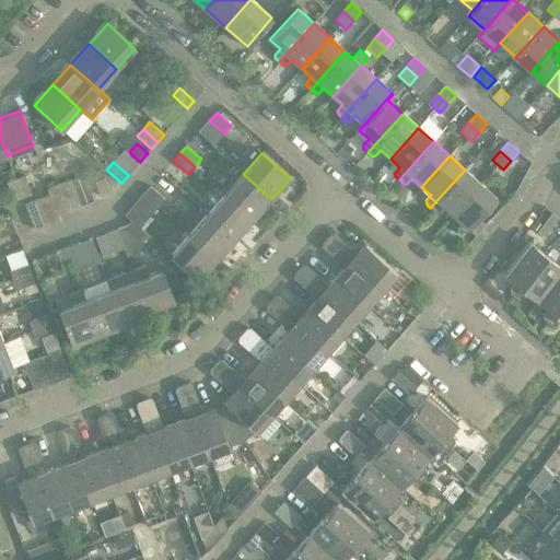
[(465,170),(430,208),(434,211),(439,211),(443,206),(453,214),(480,184),(465,170)]
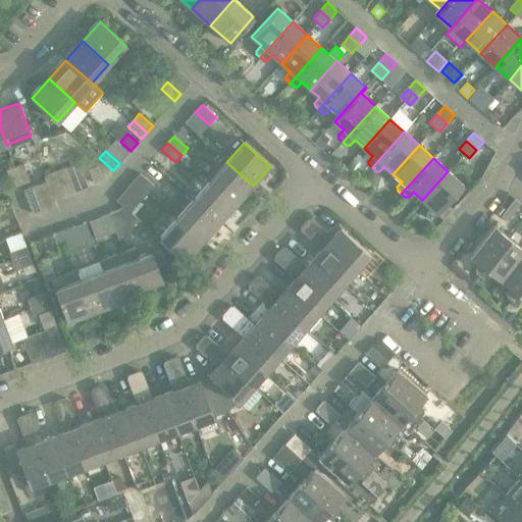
[(226,162),(210,180),(237,204),(253,186),(226,162)]
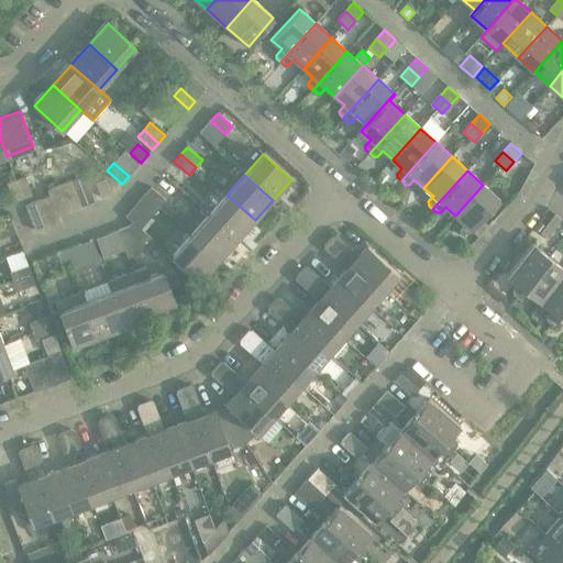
[(84,176),(72,180),(81,207),(95,202),(84,176)]
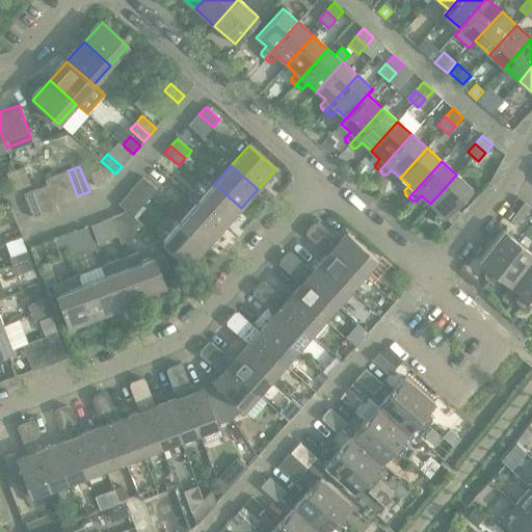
[(23,167),(15,170),(21,188),(29,185),(23,167)]
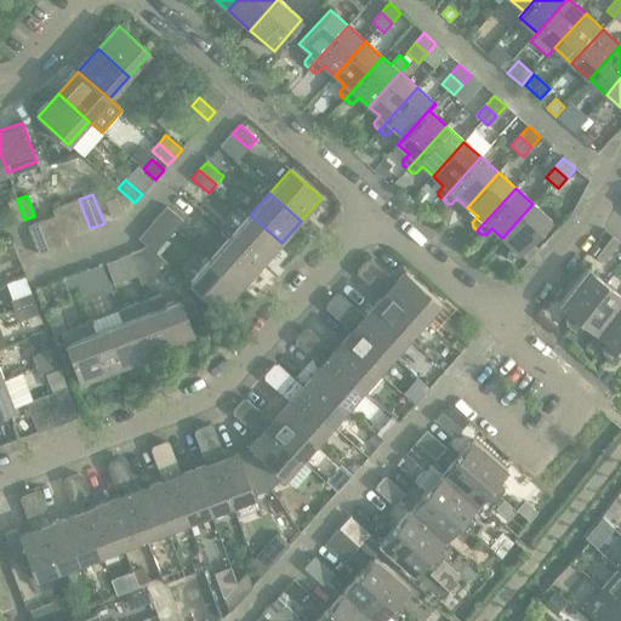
[(117,198),(106,201),(112,218),(123,215),(118,201),(117,198)]
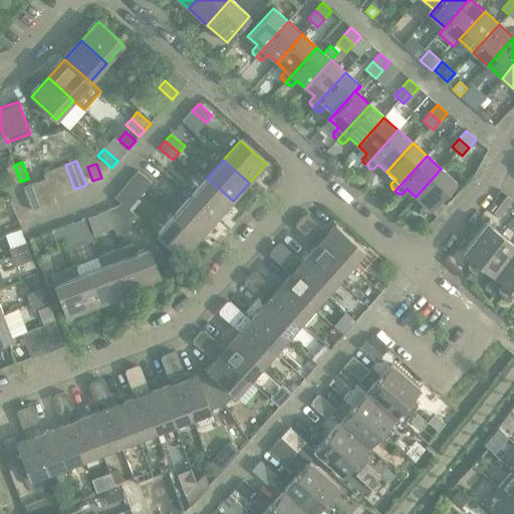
[(20,182),(14,165),(6,168),(12,185),(20,182)]
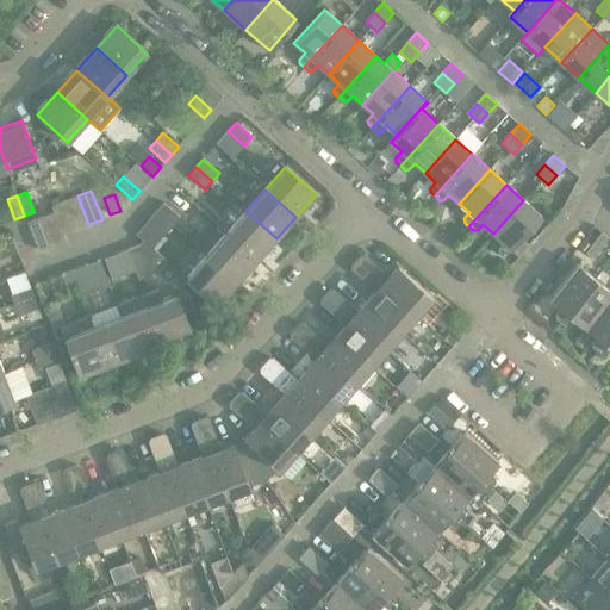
[(78,195),(64,200),(75,229),(88,224),(78,195)]
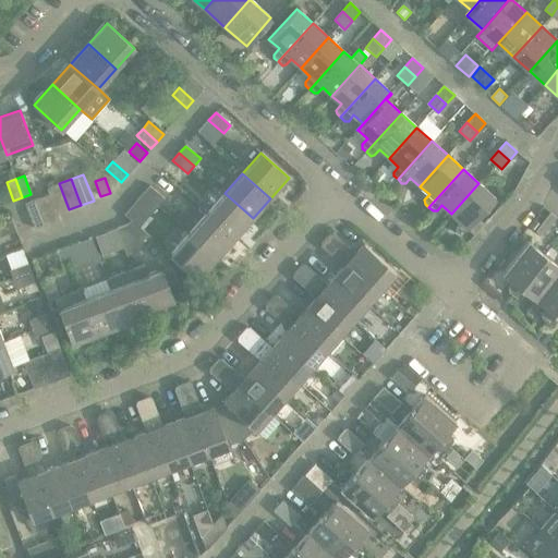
[(46,189),(49,194),(57,214),(69,209),(59,183),(46,189)]
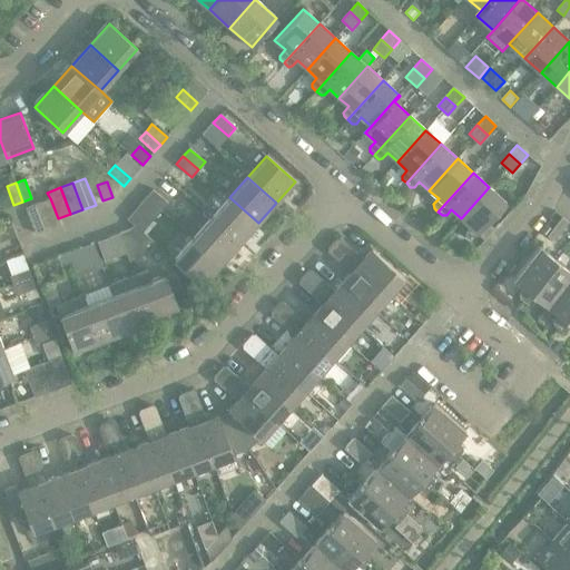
[(489,187),(461,218),(470,227),(465,233),(465,236),(471,241),(505,202),(489,187)]
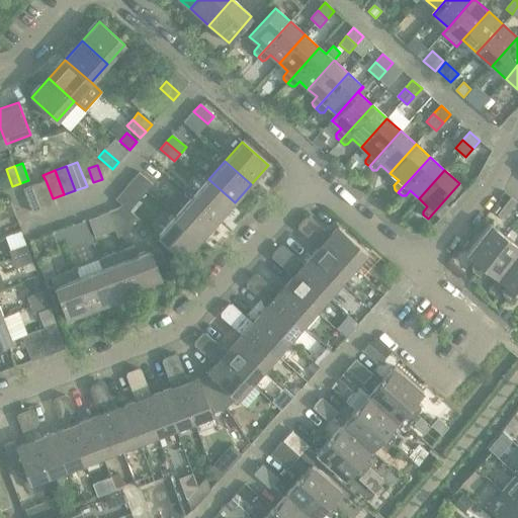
[(139,173),(133,179),(147,191),(153,185),(139,173)]
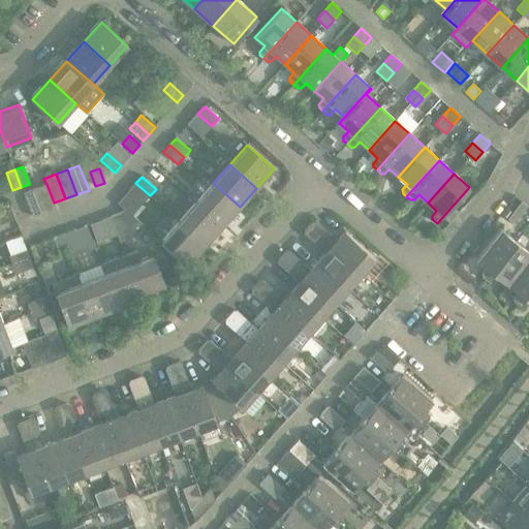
[(150,195),(135,183),(129,190),(144,203),(150,195)]
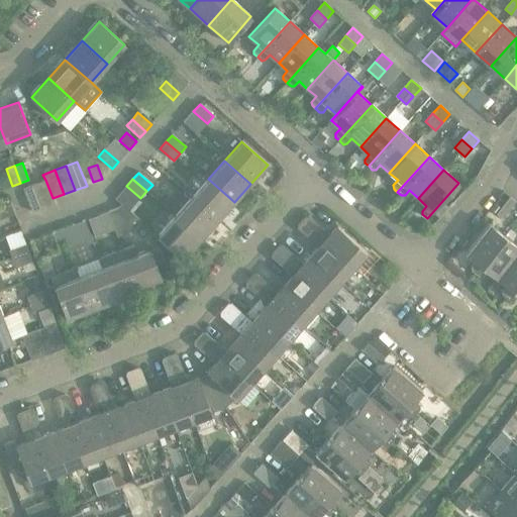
[(208,179),(191,198),(217,221),(234,202),(208,179)]
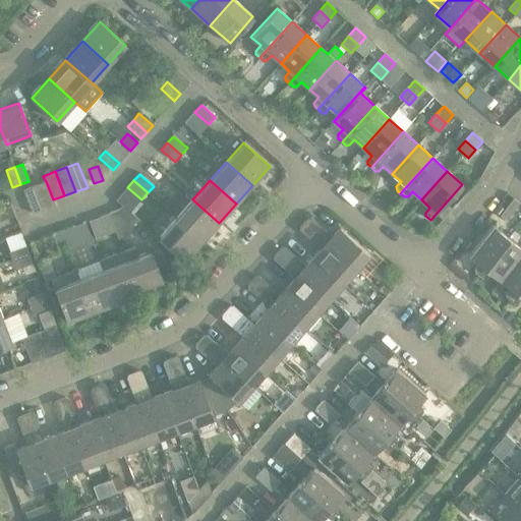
[(46,181),(35,185),(44,210),(55,206),(53,199),(46,181)]
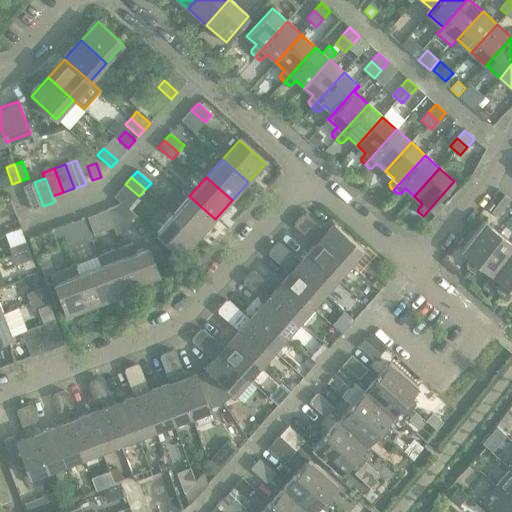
[(43,206),(34,182),(22,187),(32,210),(43,206)]
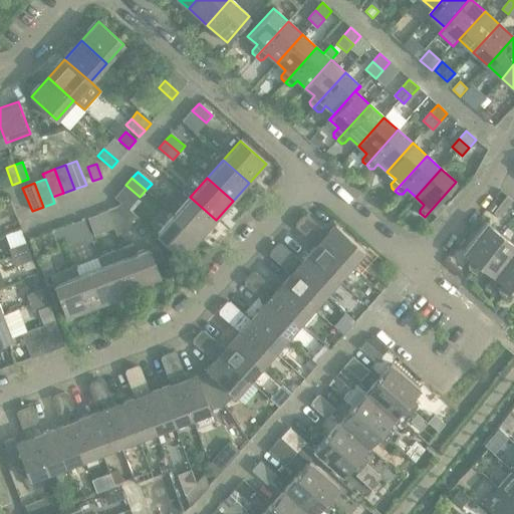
[(506,196),(493,213),(499,218),(512,201),(506,196)]
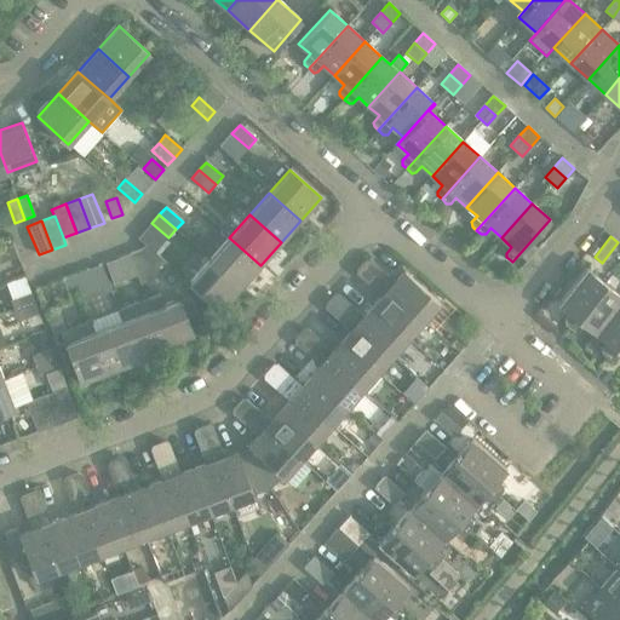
[(229,237),(210,259),(240,287),(260,265),(229,237)]
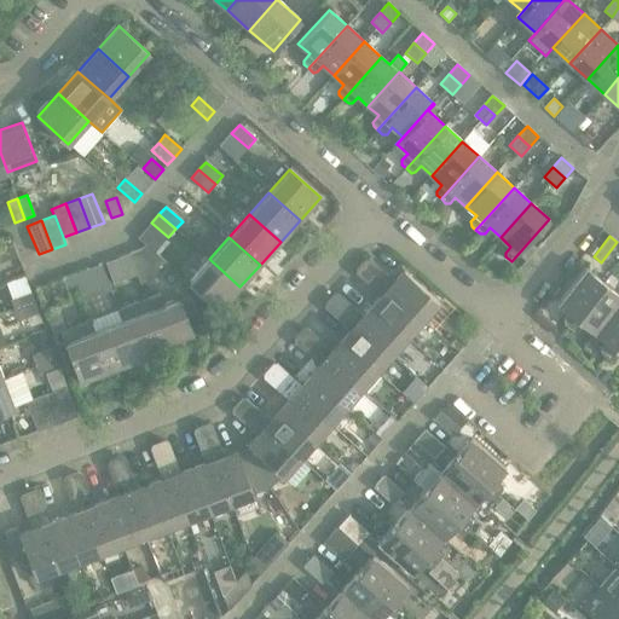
[(12,246),(0,249),(0,262),(17,256),(12,246)]
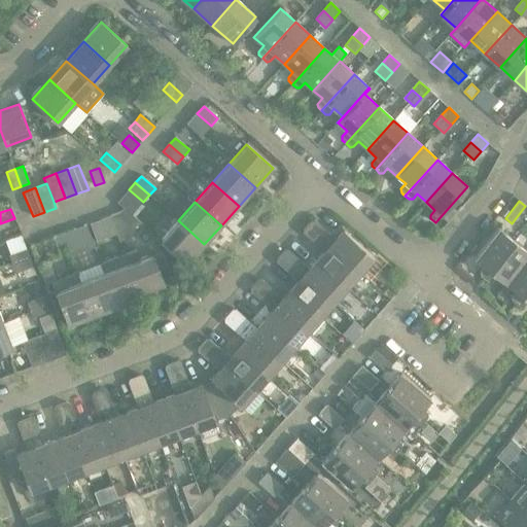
[(121,212),(110,216),(116,234),(119,241),(134,236),(143,225),(125,209),(121,212)]
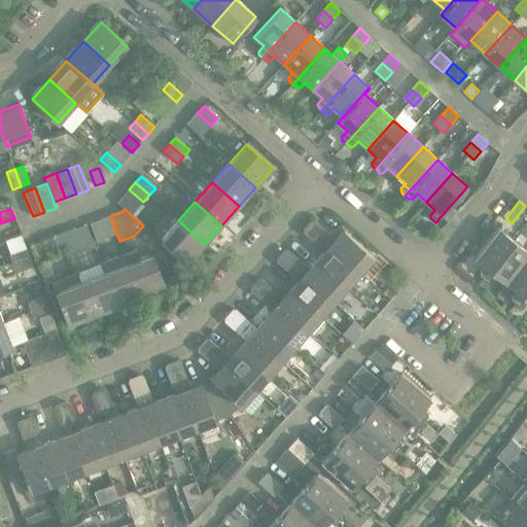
[(116,234),(110,216),(91,223),(97,241),(116,234)]
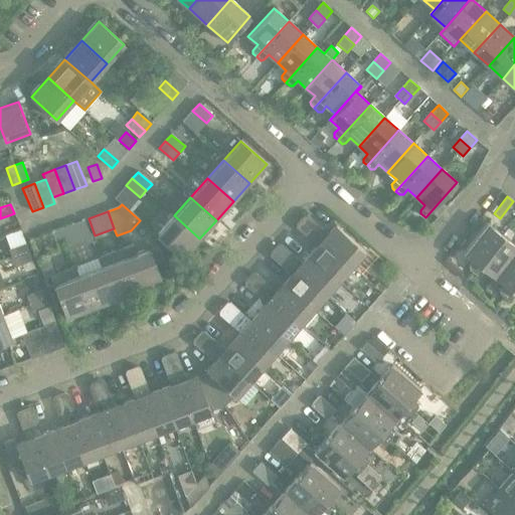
[(199,238),(174,215),(157,234),(183,258),(199,238)]
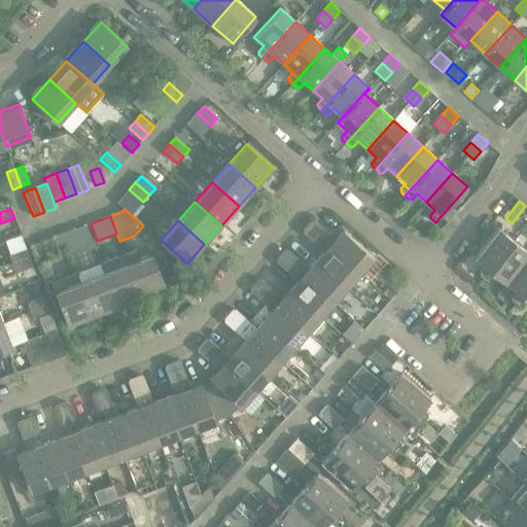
[(307,225),(329,246),(359,272),(373,256),(344,231),(336,239),(314,220),(311,220),(307,225)]
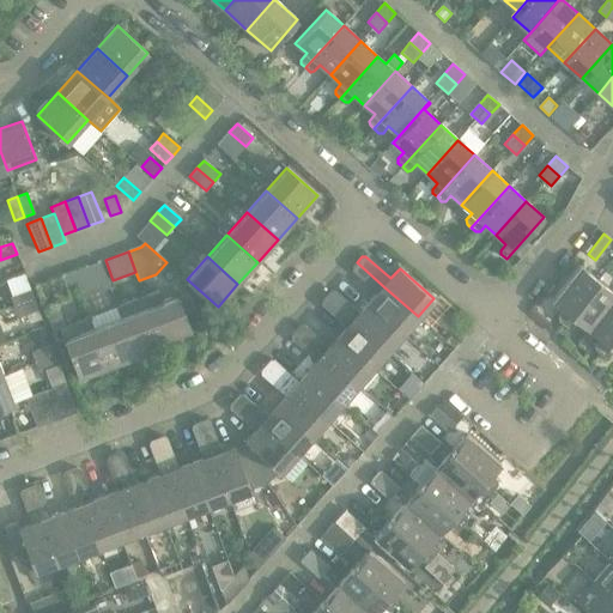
[(377,293),(369,303),(402,333),(418,316),(383,286),(357,262),(352,267),(353,271),(377,293)]
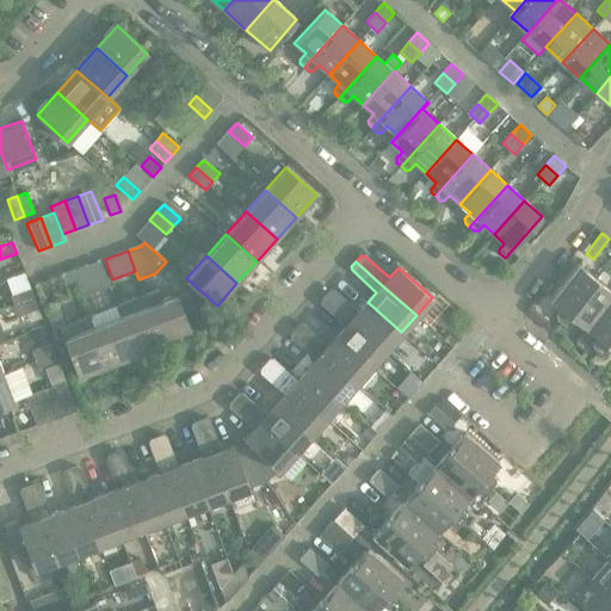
[(557,320),(562,323),(597,279),(578,264),(549,301),(561,309),(556,316),(557,320)]
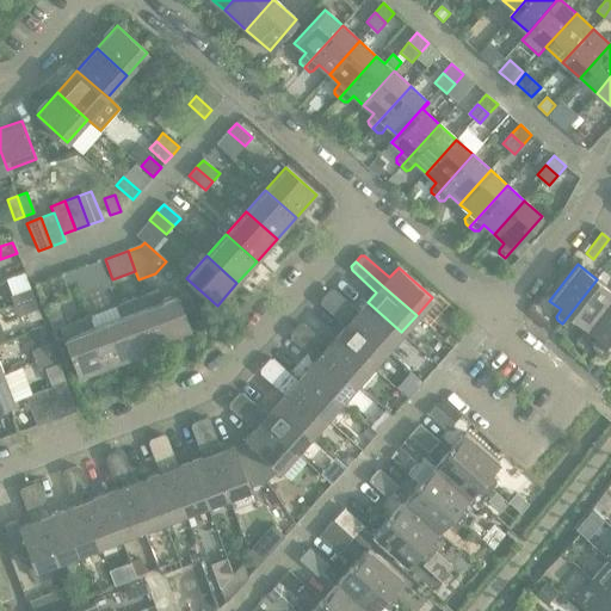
[(81,269),(72,272),(80,291),(90,288),(81,269)]
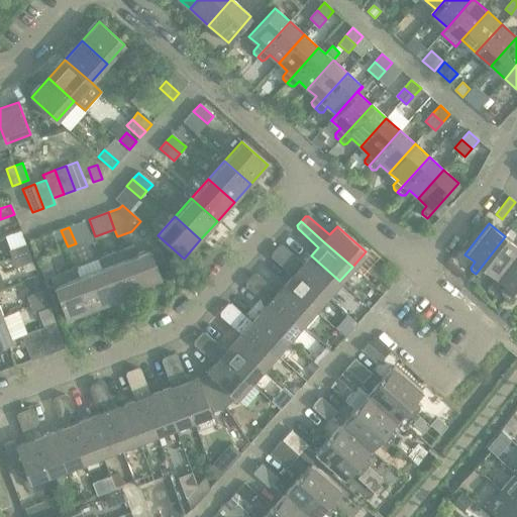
[(68,246),(61,230),(53,233),(59,250),(68,246)]
